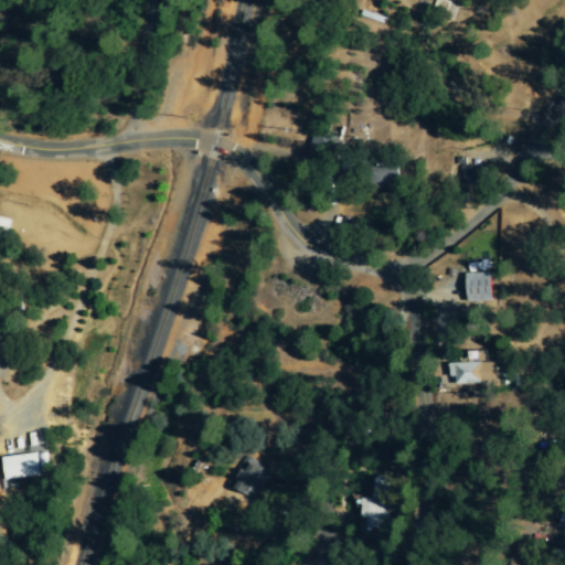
[(329,139),(312,137),(309,160),(326,162),(329,139)]
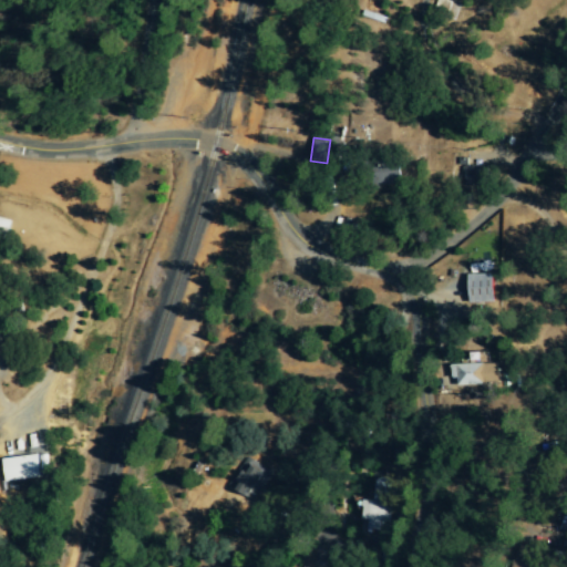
[(10,222),(0,218),(0,239),(6,240),(10,222)]
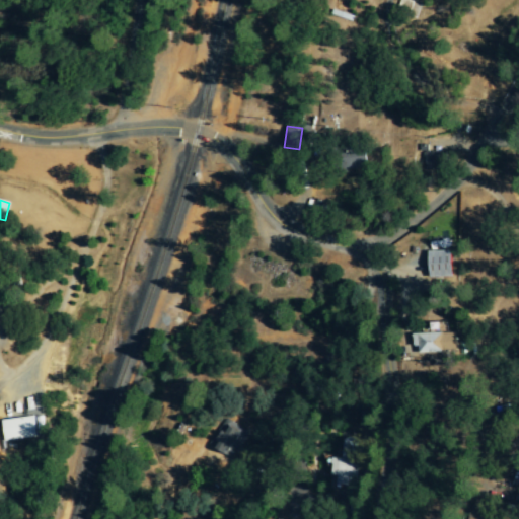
[(429,278),(452,278),(452,252),(429,252),(429,278)]
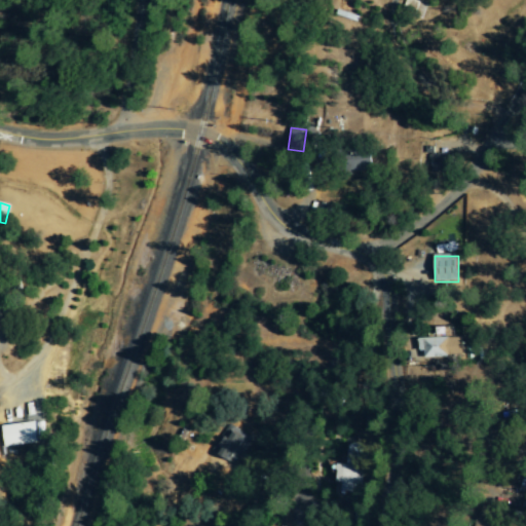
[(420,338),(420,357),(462,357),(462,336),(448,336),(448,327),(436,327),(436,338),(420,338)]
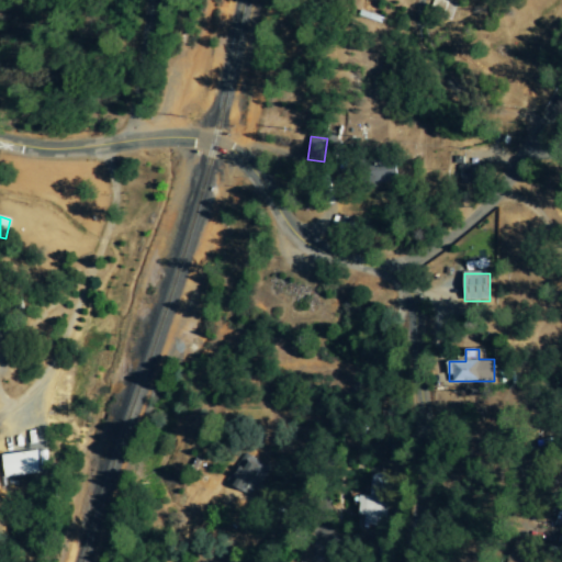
[(4,475),(42,474),(41,452),(3,453),(4,475)]
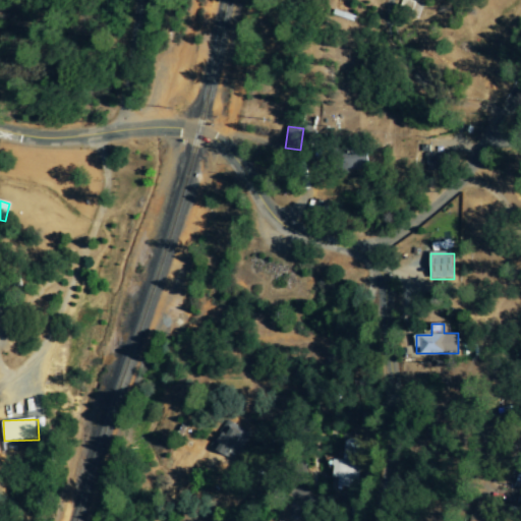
[(218,437),(211,448),(231,460),(247,435),(223,420),(215,435),(218,437)]
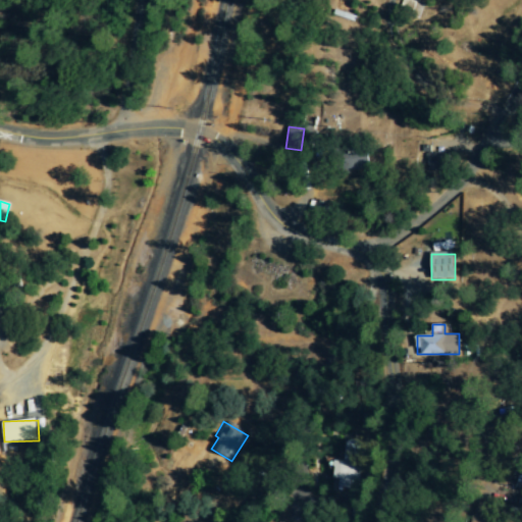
[(342,462),(333,461),(330,478),(337,479),(336,487),(352,489),(359,442),(345,440),(342,462)]
